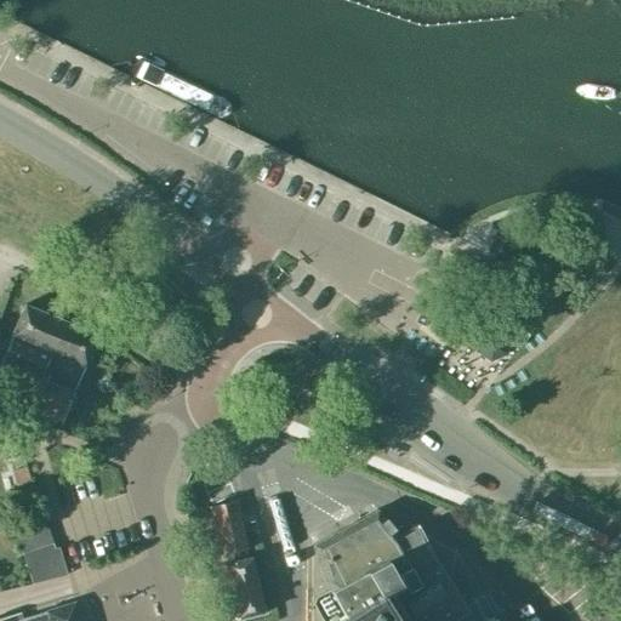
[(215,118),(223,100),(123,50),(114,68),(215,118)]
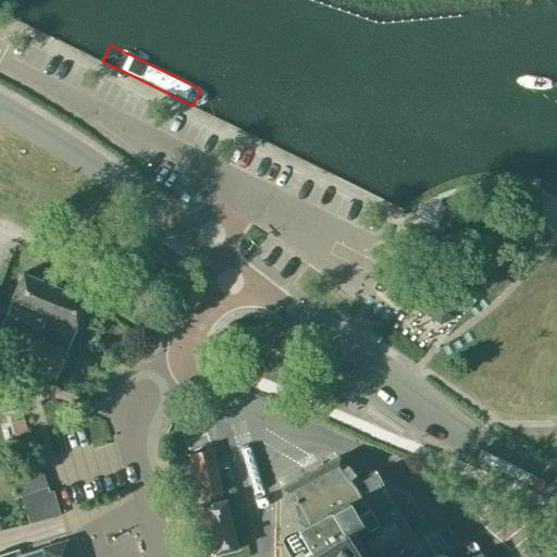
[(445,221),(441,215),(436,223),(440,233),(443,234),(445,230),(448,224),(445,221)]
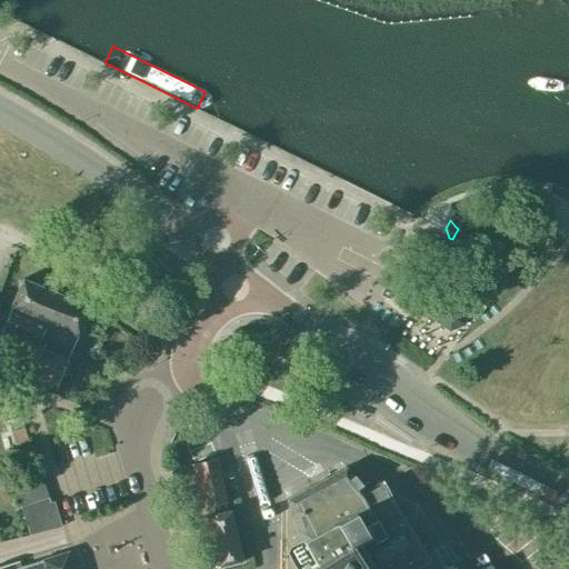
[(89,308),(21,279),(0,329),(0,332),(29,346),(19,370),(56,386),(82,321),(87,323),(90,313),(87,311),(89,308)]
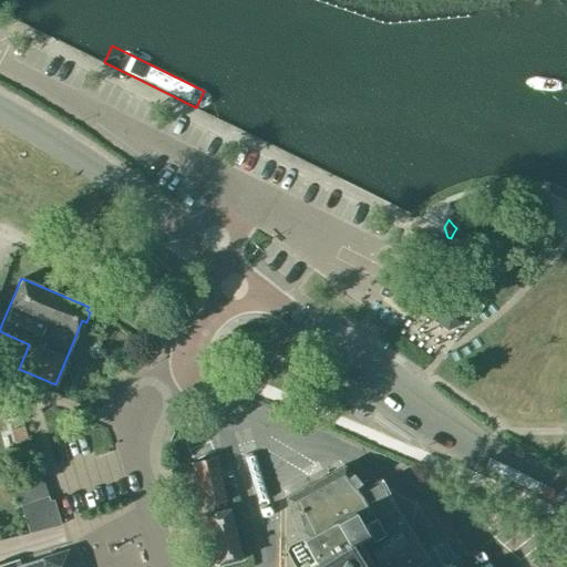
[(461,323),(462,316),(474,317),(482,306),(461,289),(452,300),(450,299),(436,305),(434,320),(446,330),(461,323)]
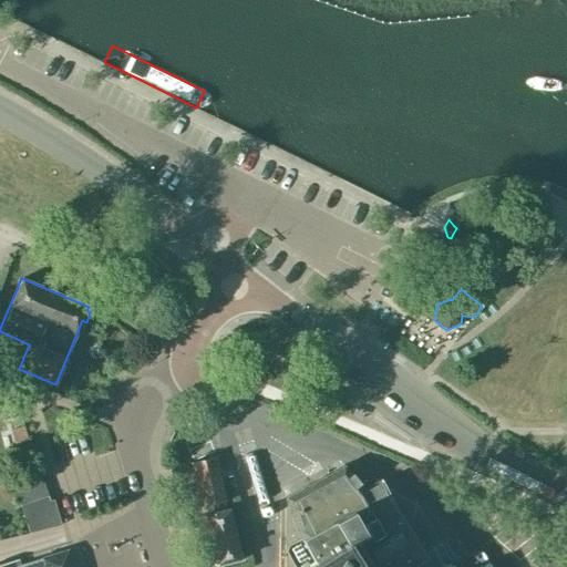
[(200,506),(225,501),(215,457),(191,463),(193,472),(200,506)]
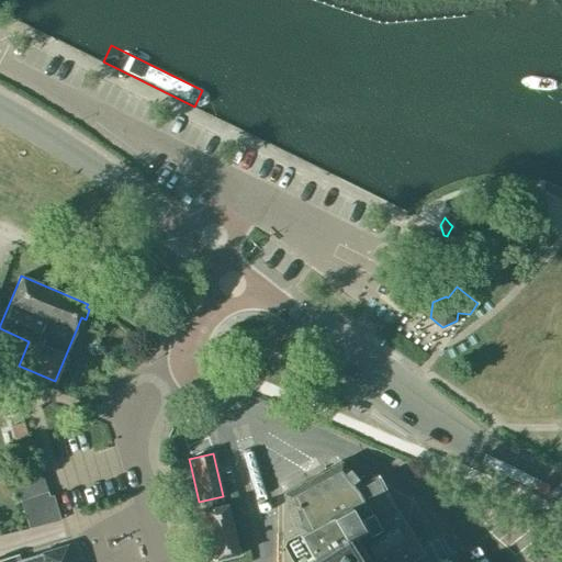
[(340,462),(282,493),(292,524),(311,558),(303,561),(450,561),(434,536),(412,501),(395,510),(373,479),(359,486),(340,462)]
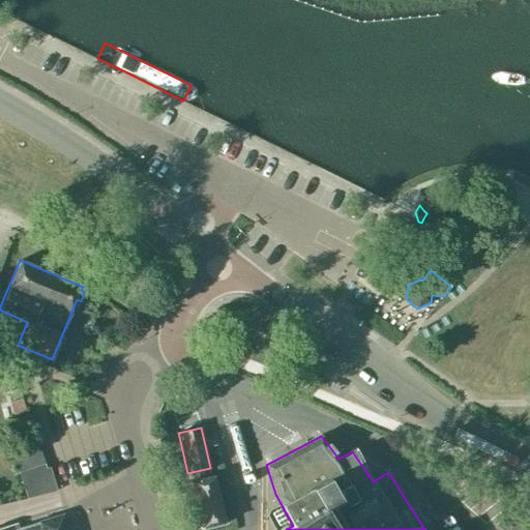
[(35,440),(10,448),(19,474),(45,469),(45,468),(35,440)]
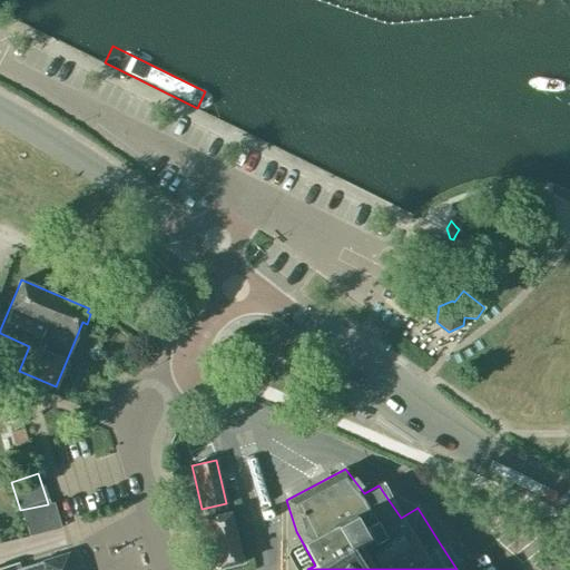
[(48,503),(48,504),(20,510),(29,536),(60,528),(52,502),(48,503)]
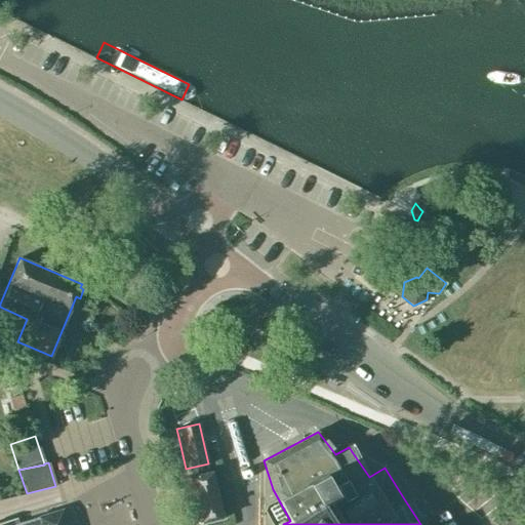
[(199,524),(224,518),(212,471),(188,477),(199,524)]
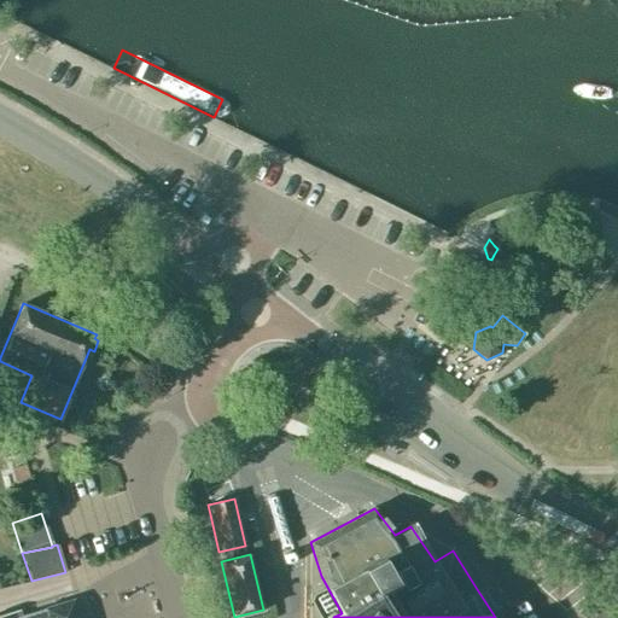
[(19,614),(18,610),(0,614),(0,617),(79,617),(74,600),(19,614)]
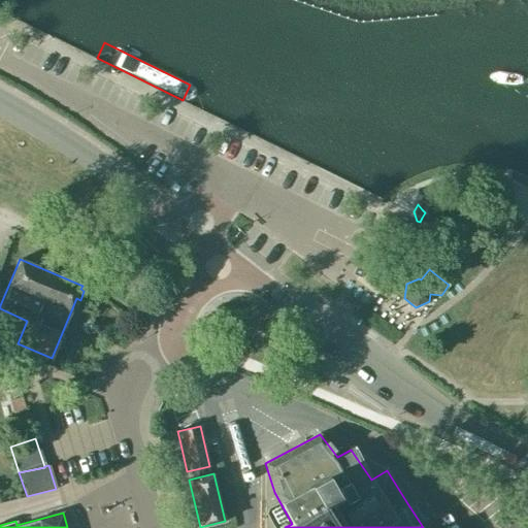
[(498,527),(524,527),(500,513),(493,524),(498,527)]
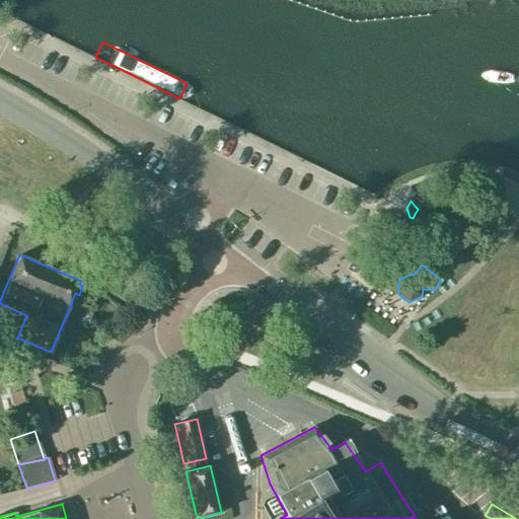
[(220,518),(244,518),(241,509),(220,516),(220,518)]
